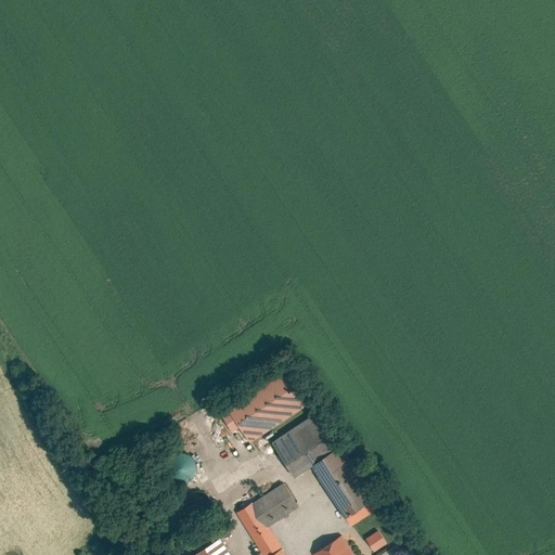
[(248,446),(308,405),(281,365),(214,410),(230,435),(237,429),(248,446)]
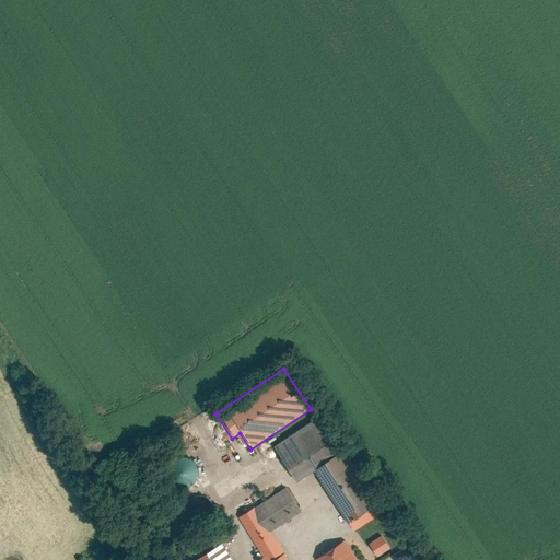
[(348,526),(374,509),(316,421),(272,451),(295,483),(312,473),(348,526)]
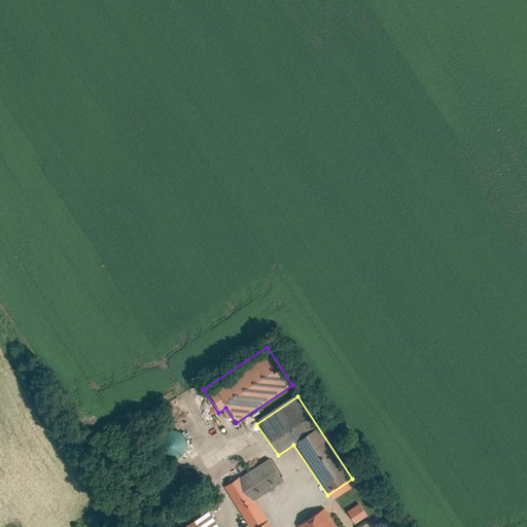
[(152,449),(154,454),(157,459),(162,462),(168,463),(173,463),(178,460),(182,457),(184,452),(185,447),(185,442),(182,437),(179,433),(174,431),(169,430),(164,431),(159,433),(155,437),(152,443),(152,449)]
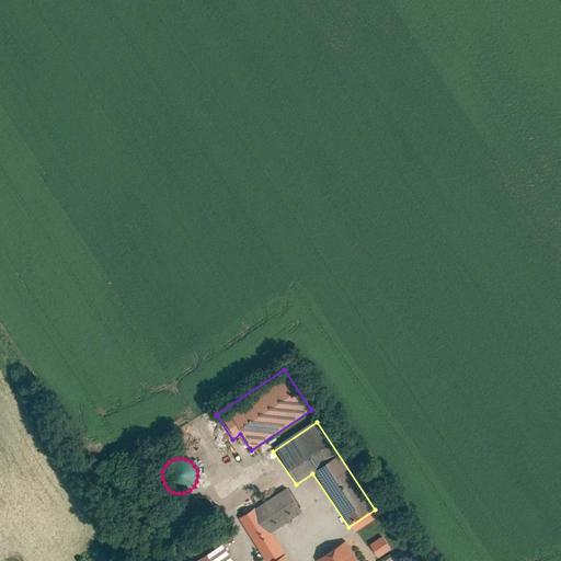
[(237,521),(262,560),(288,560),(272,534),(301,515),(286,491),(237,521)]
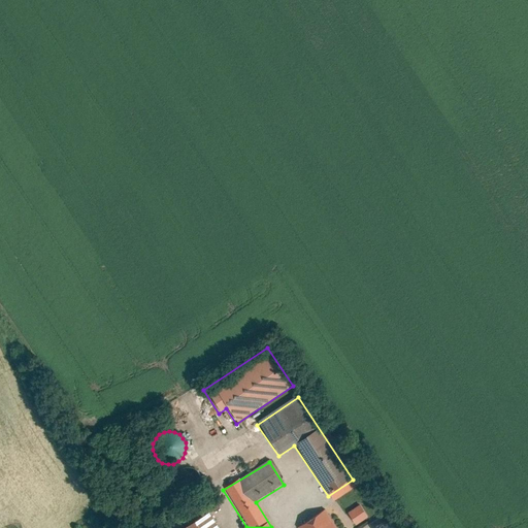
[(87,500),(90,509),(100,506),(97,496),(87,500)]
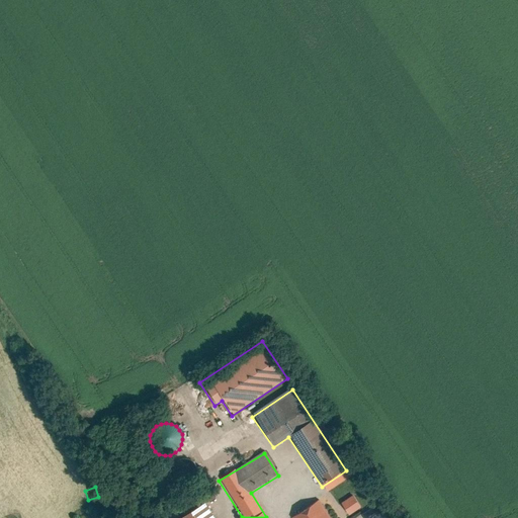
[(288,517),(338,517),(322,495),(289,517),(288,517)]
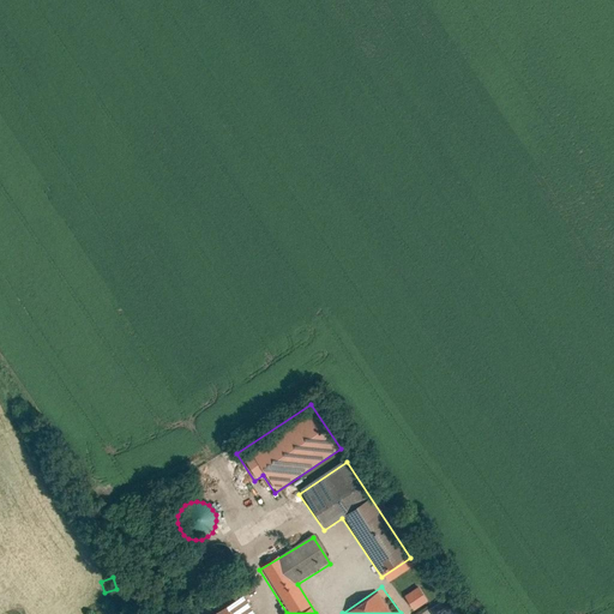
[(417,589),(403,599),(413,613),(428,603),(417,589)]
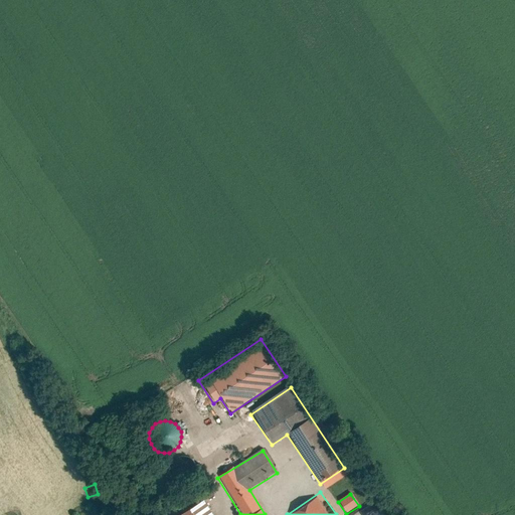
[(211,514),(202,499),(176,514),(211,514)]
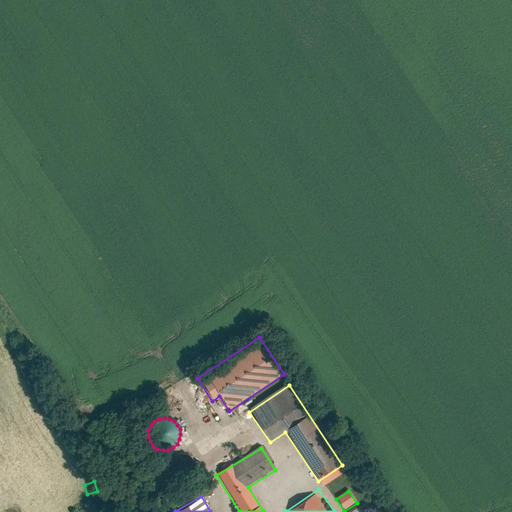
[(374,511),(369,503),(358,510),(359,511),(374,511)]
